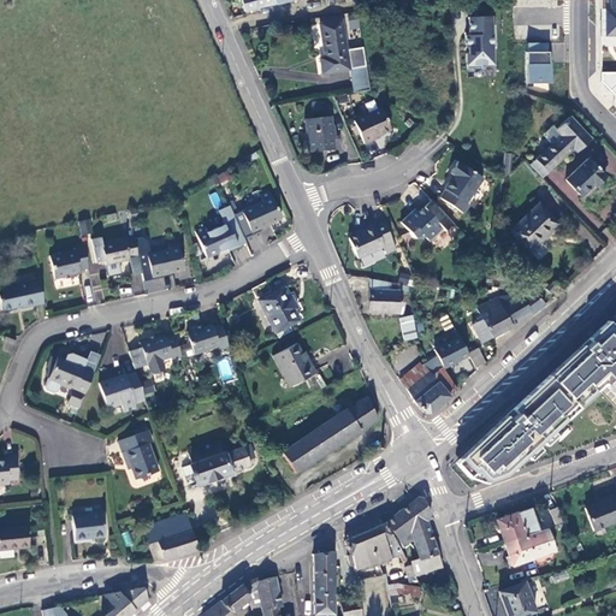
[(241,0),(244,11),(294,0),(241,0)]
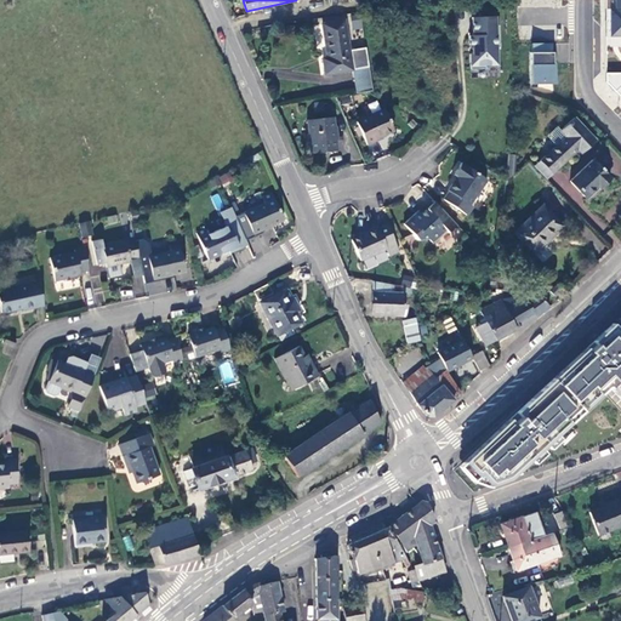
[(620,0),(604,0),(605,36),(620,35),(620,73),(605,73),(607,81),(620,97),(620,0)]
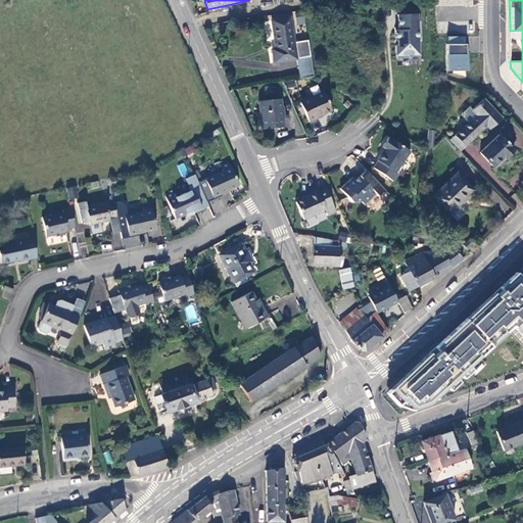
[(417,13),(397,14),(397,30),(394,30),(394,40),(396,40),(397,45),(395,45),(395,58),(408,57),(408,55),(418,54),(418,39),(420,39),(420,21),(417,21),(417,13)]
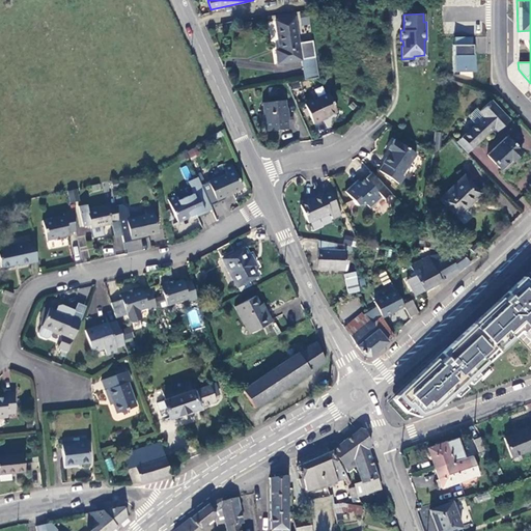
[(276,51),(278,64),(302,60),(305,80),(318,78),(313,42),(299,44),(295,18),(276,21),(280,50),(276,51)]
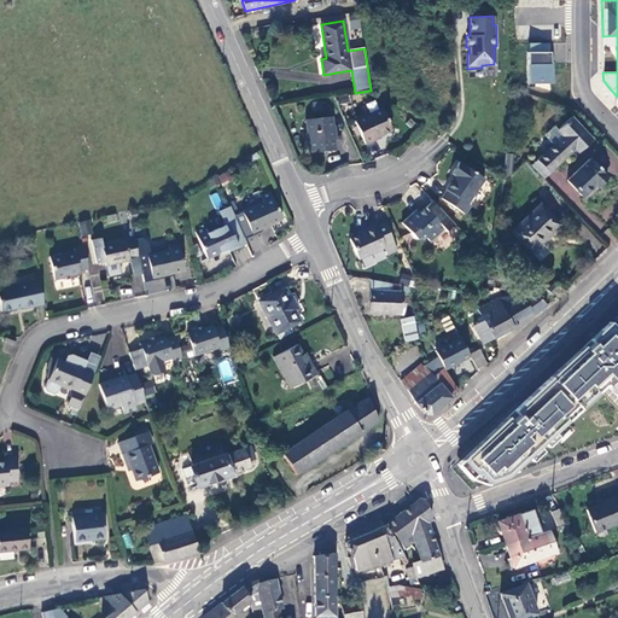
[(552,44),(528,44),(528,82),(552,83),(552,44)]
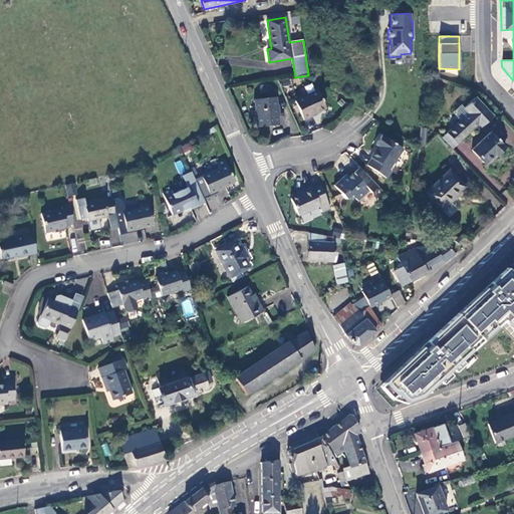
[(317,91),(295,101),(303,120),(311,117),(310,116),(325,109),(317,91)]
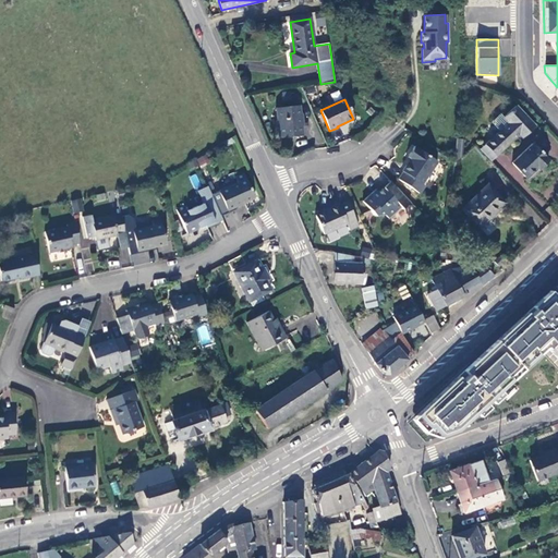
[(533,124),(516,106),(504,118),(509,123),(485,145),(496,156),(519,135),(520,136),(533,124)]
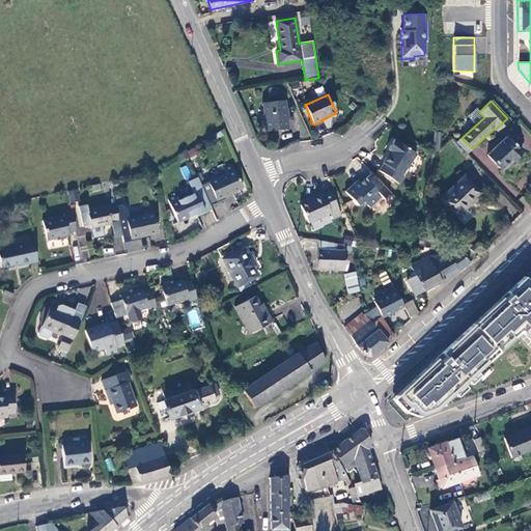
[(289,129),(286,102),(263,104),(267,132),(289,129)]
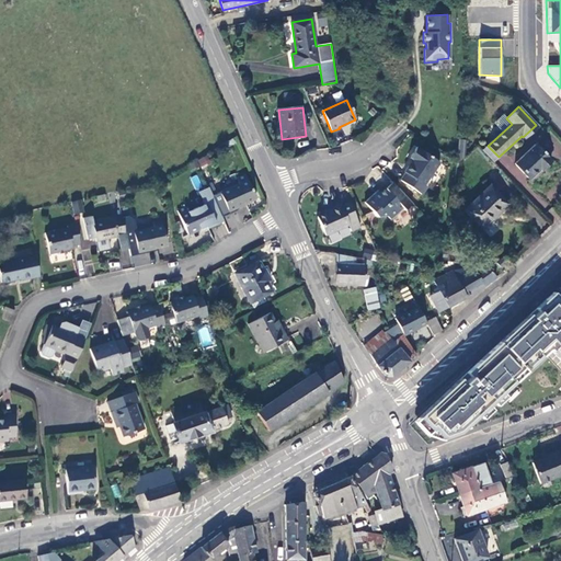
[(536,125),(523,137),(525,139),(538,127),(536,125)]
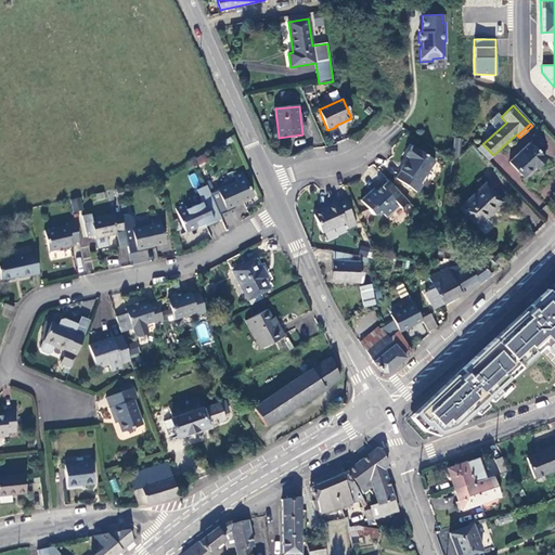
[(546,159),(530,143),(510,163),(524,178),(533,169),(536,169),(546,159)]
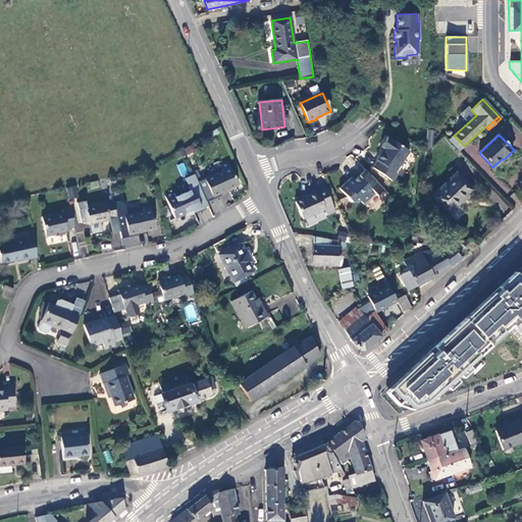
[(464,146),(454,136),(450,141),(459,151),(464,146)]
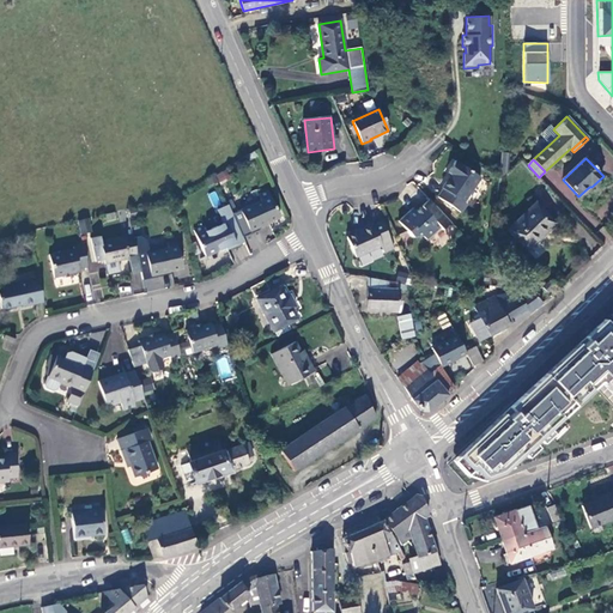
[(481,178),(456,162),(449,171),(453,174),(443,189),(444,190),(439,198),(462,213),(467,205),(465,202),(481,178)]
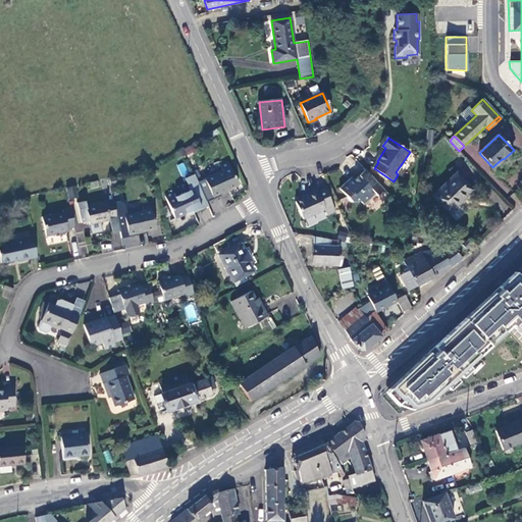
[(193,144),(185,149),(188,156),(197,151),(193,144)]
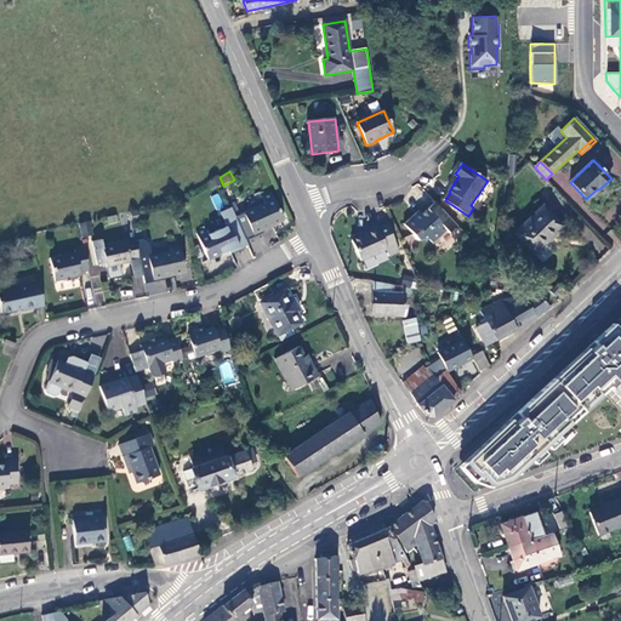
[(211,195),(216,210),(224,206),(218,193),(211,195)]
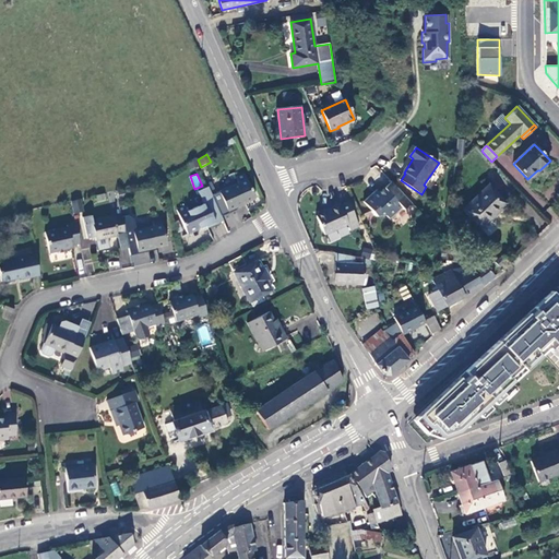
[(257,200),(246,176),(238,179),(240,185),(222,193),(232,214),(239,211),(238,209),(257,200)]
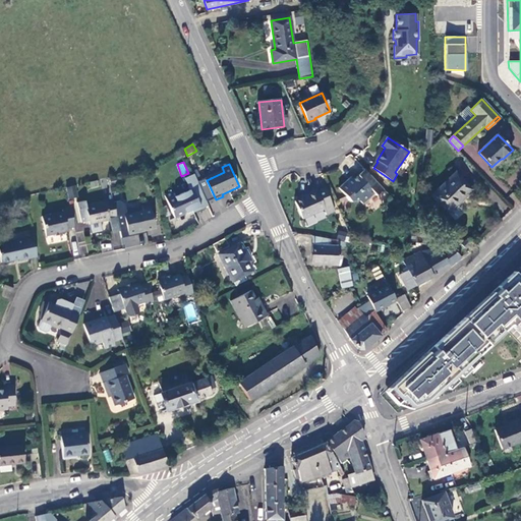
[(377,196),(385,189),(366,170),(354,180),(349,180),(340,188),(352,201),(360,201),(363,205),(374,194),(377,196)]
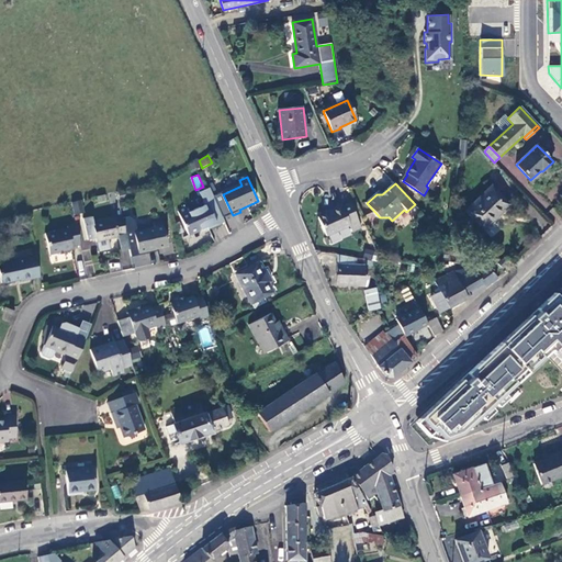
[(509,204),(492,187),(465,211),(483,229),(509,204)]
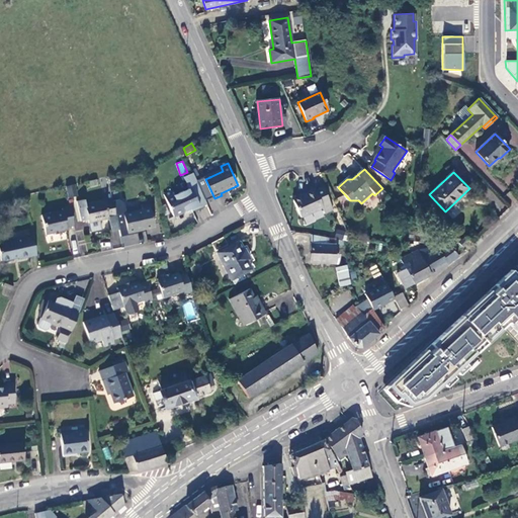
[(192,211),(207,204),(193,173),(184,178),(189,189),(174,196),(172,191),(164,195),(175,218),(192,209),(192,211)]
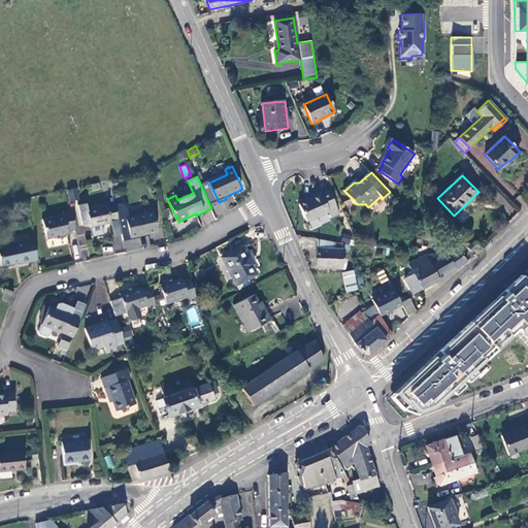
[(76,188),(67,190),(69,202),(79,199),(76,188)]
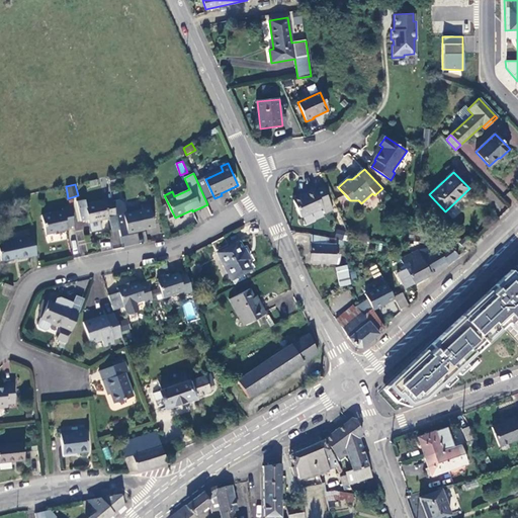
[(334,211),(324,188),(317,191),(316,190),(307,193),(308,194),(294,200),(301,218),(324,209),(326,214),(334,211)]
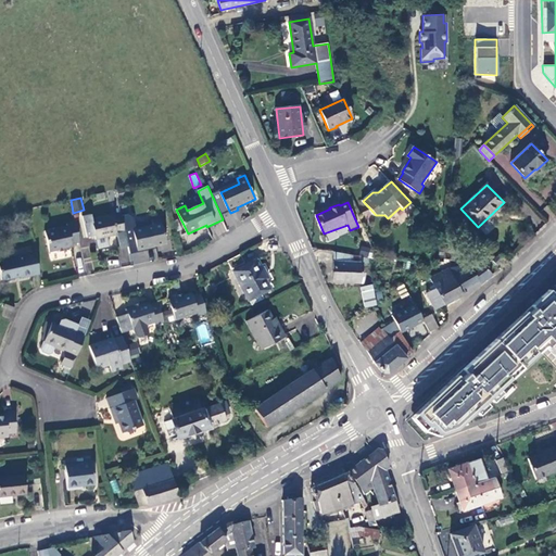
[(117,235),(125,232),(122,216),(114,218),(113,216),(92,220),(91,216),(83,217),(88,239),(96,237),(96,240),(117,236),(117,235)]
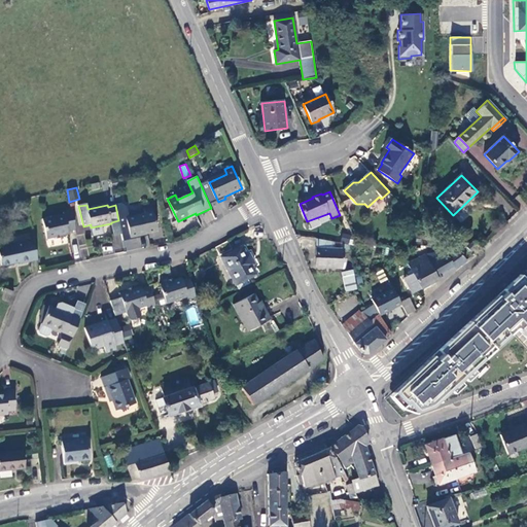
[(157,232),(152,207),(144,209),(145,214),(126,218),(131,240),(139,238),(139,236),(157,232)]
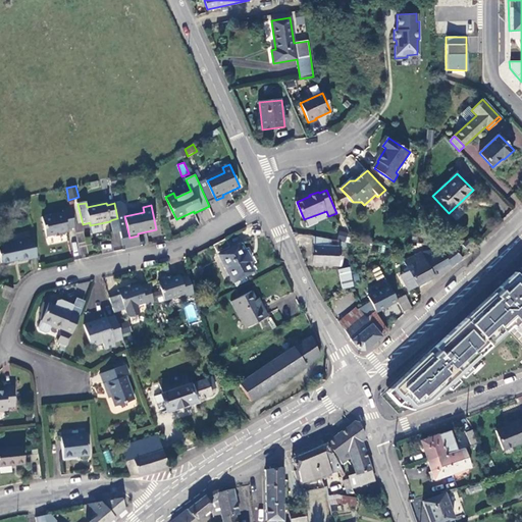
[(68,229),(75,228),(71,209),(63,210),(63,212),(43,217),(47,238),(55,236),(56,238),(60,237),(60,235),(68,233),(68,229)]
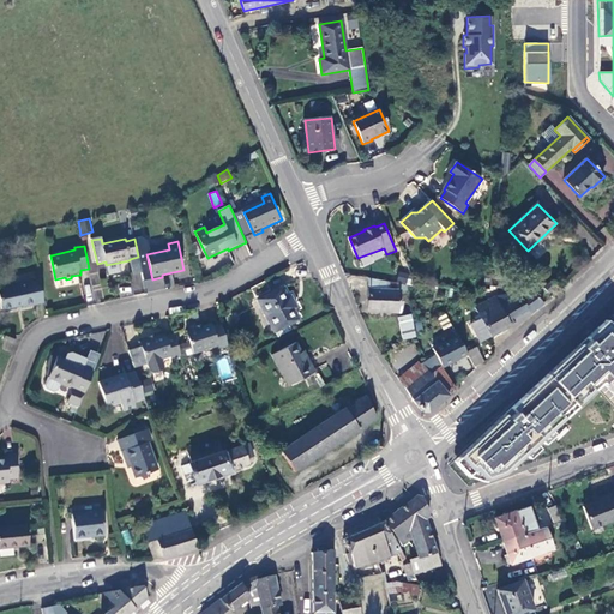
[(132,276),(142,274),(138,257),(130,259),(130,260),(132,276)]
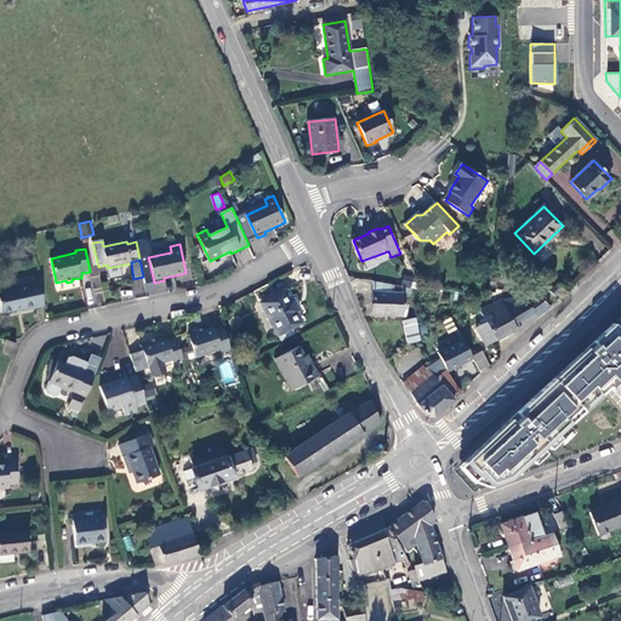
[(402,285),(411,286),(412,277),(403,275),(402,285)]
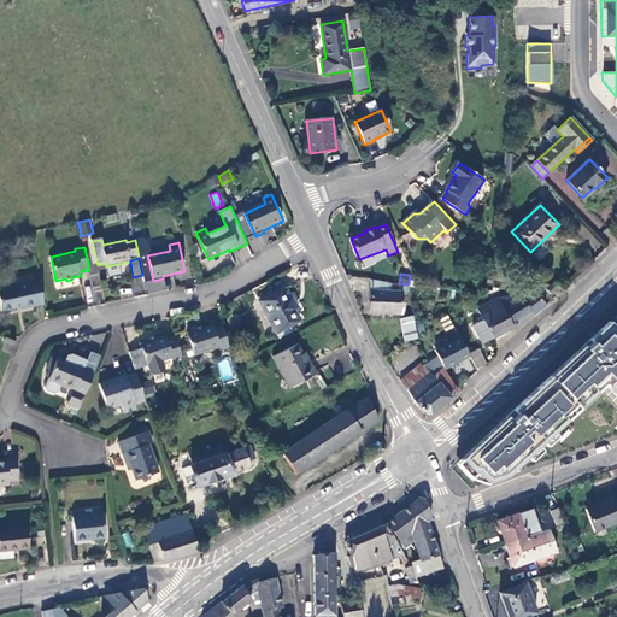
[(24,309),(43,305),(39,281),(0,288),(0,301),(1,311),(23,306),(24,309)]
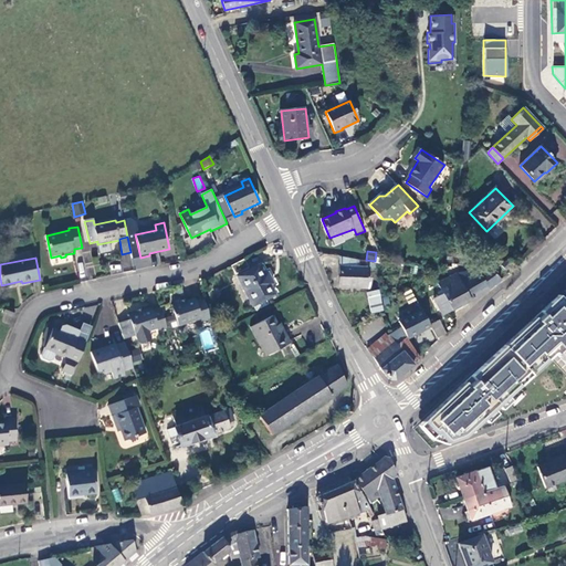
[(374,269),(375,263),(359,261),(339,258),(339,286),(367,287),(368,269),(374,269)]
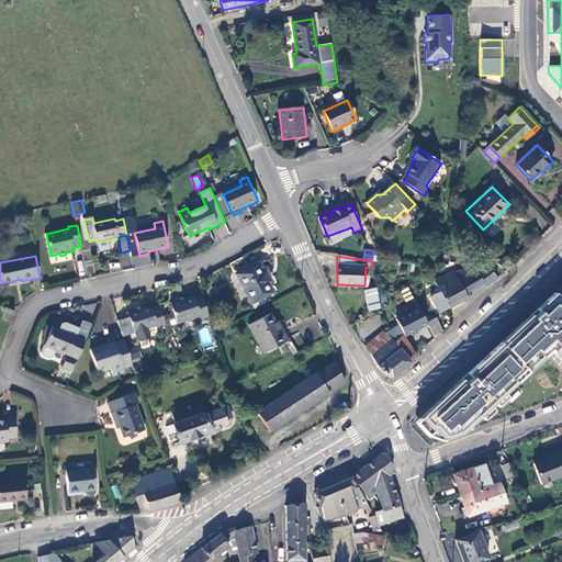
[(502,270),(509,262),(506,258),(498,266),(502,270)]
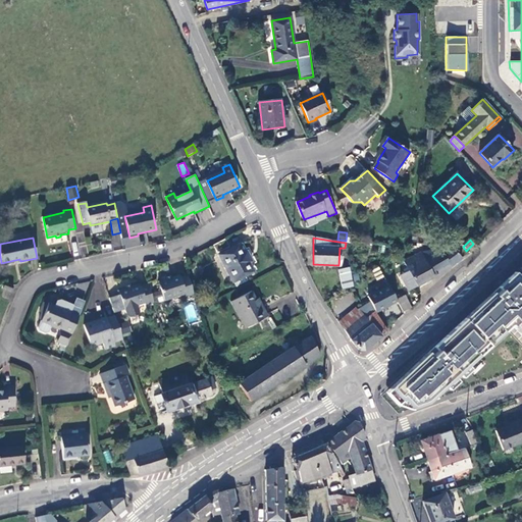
[(245,253),(240,245),(219,255),(232,282),(254,271),(250,263),(252,261),(247,252),(245,253)]
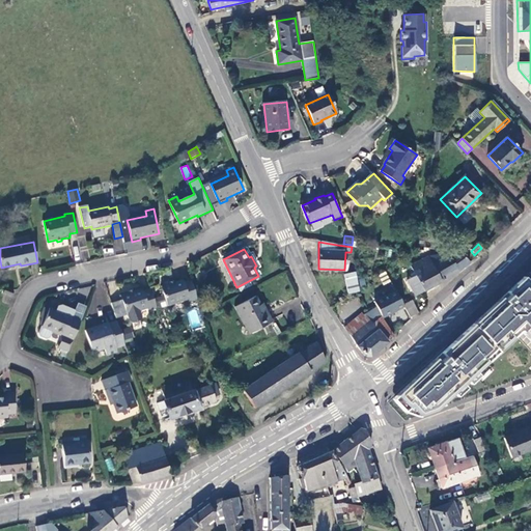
[(444,254),(429,257),(442,281),(457,271),(458,272),(470,262),(462,252),(452,259),(451,256),(447,258),(444,254)]
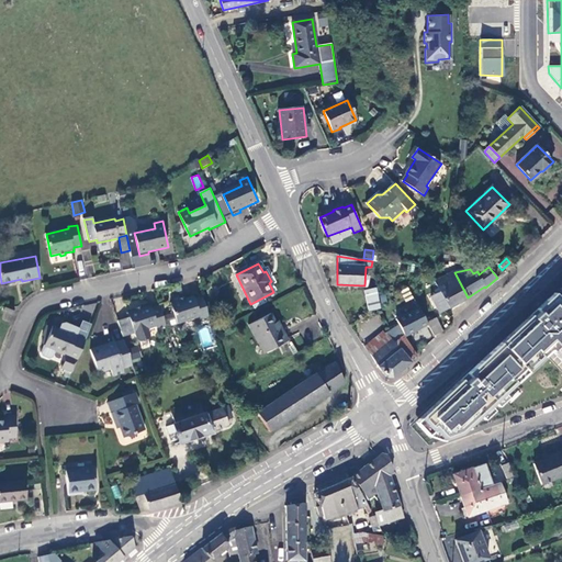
[(439,313),(468,299),(468,298),(454,272),(436,282),(439,289),(435,291),(437,294),(431,298),(439,313)]
